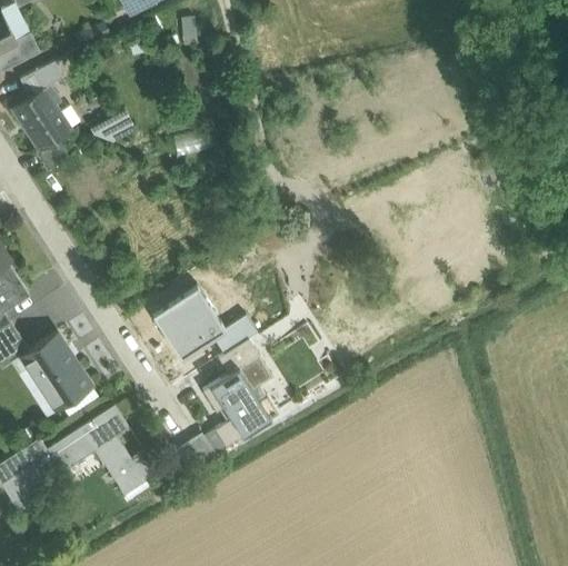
[(125,0),(130,11),(153,0),(125,0)]
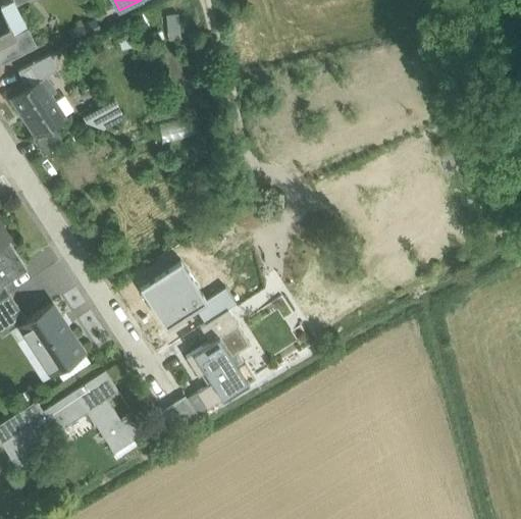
[(1,11),(0,11),(0,67),(37,49),(28,31),(14,38),(1,11)]
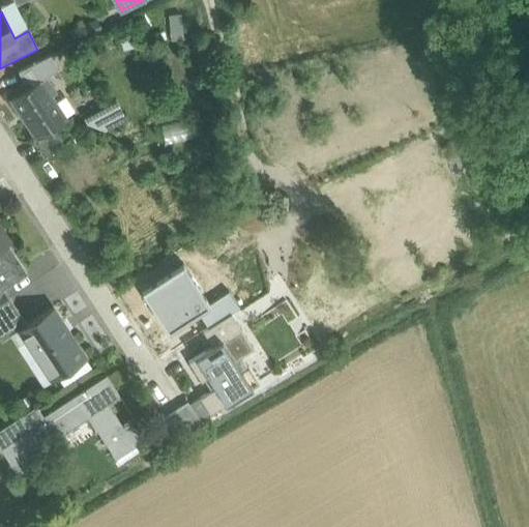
[(181,17),(172,17),(173,40),(182,40),(181,17)]
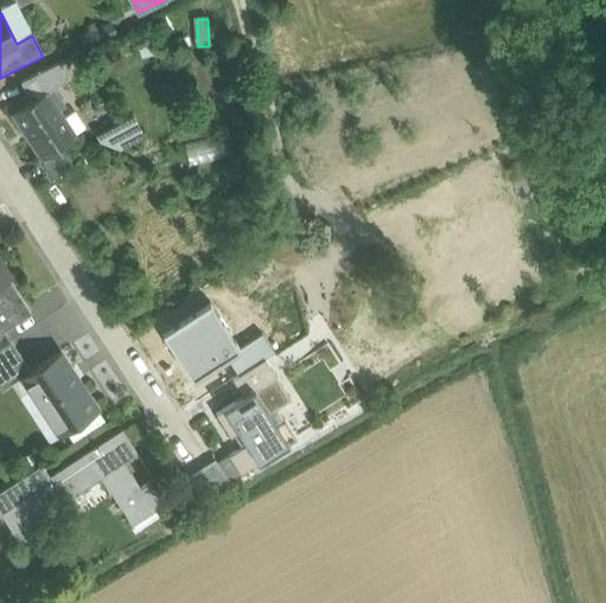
[(39,74),(48,91),(69,82),(59,64),(39,74)]
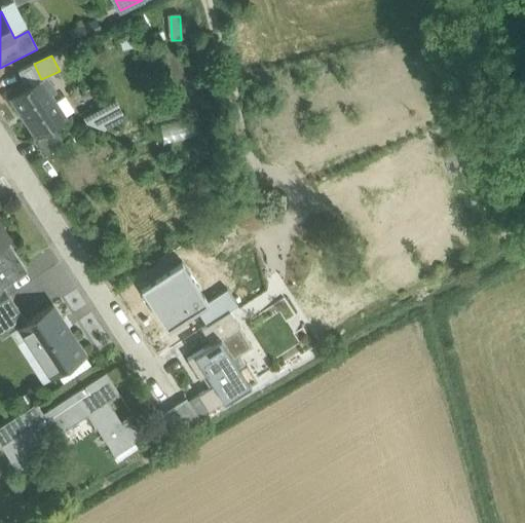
[(23,74),(33,87),(42,80),(32,67),(23,74)]
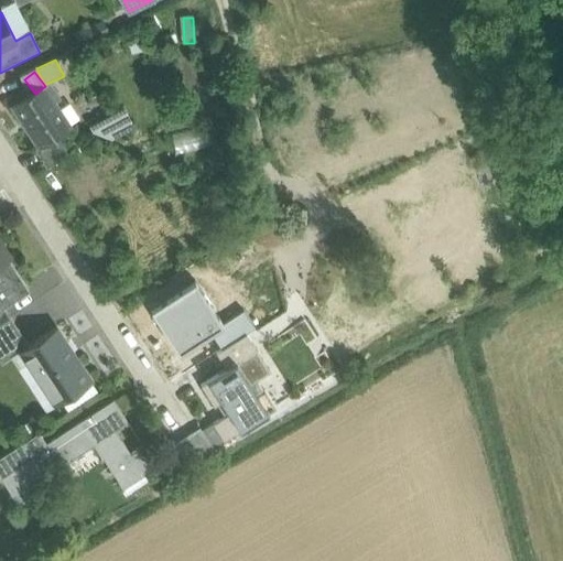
[(50,86),(13,109),(39,149),(40,150),(57,138),(69,130),(52,103),(57,98),(50,86)]
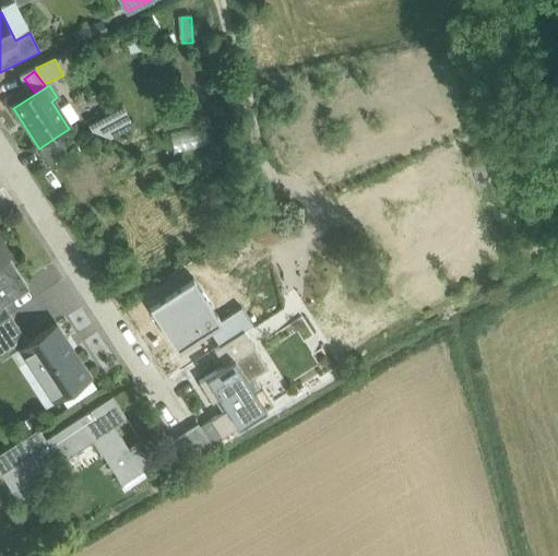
[(90,122),(99,145),(134,131),(125,108),(90,122)]
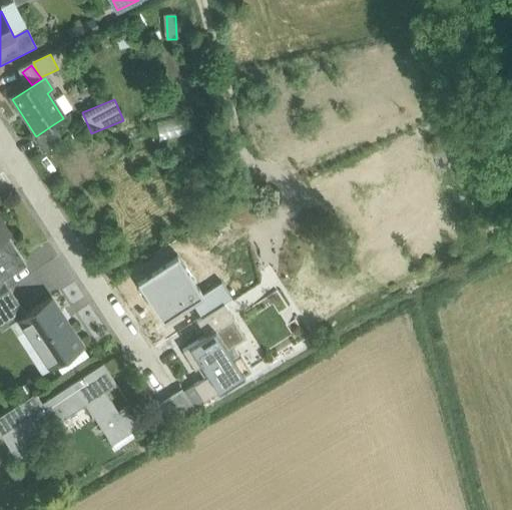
[(52,125),(36,136),(35,135),(32,137),(40,150),(60,137),(52,125)]
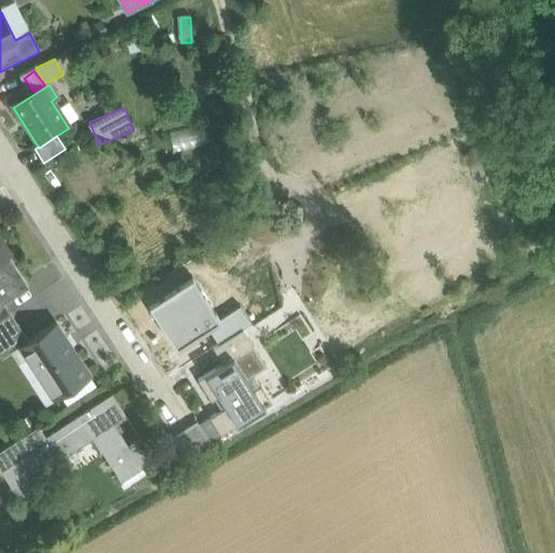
[(0,263),(8,259),(11,256),(0,239),(0,263)]
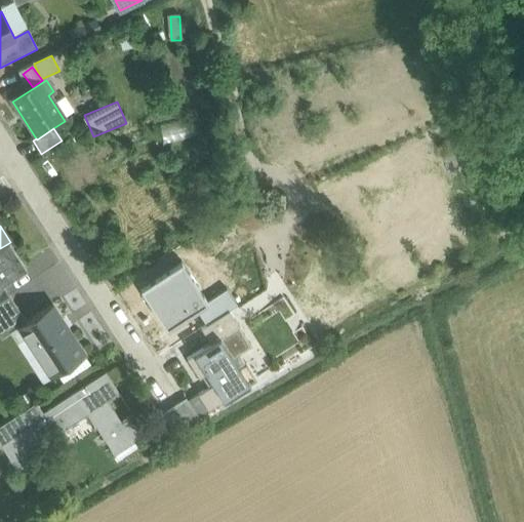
[(7,244),(0,248),(0,289),(4,288),(26,273),(7,244)]
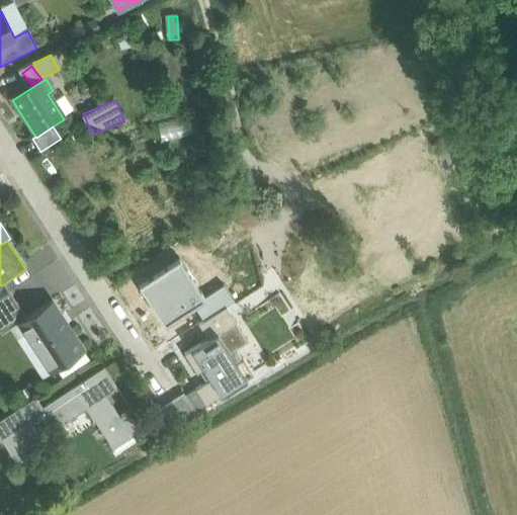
[(180,261),(147,282),(162,305),(158,308),(169,324),(194,308),(205,299),(180,261)]
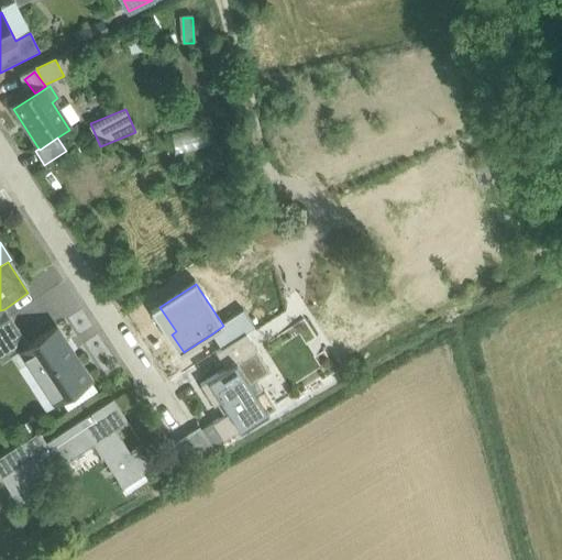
[(4,309),(0,310),(0,327),(11,320),(4,309)]
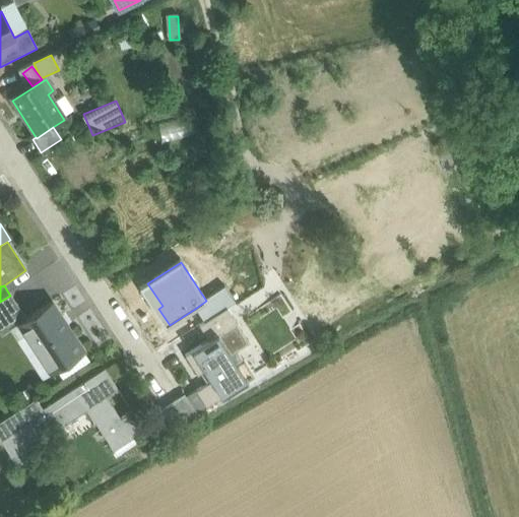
[(206,301),(195,309),(205,323),(228,309),(234,304),(224,289),(206,301)]
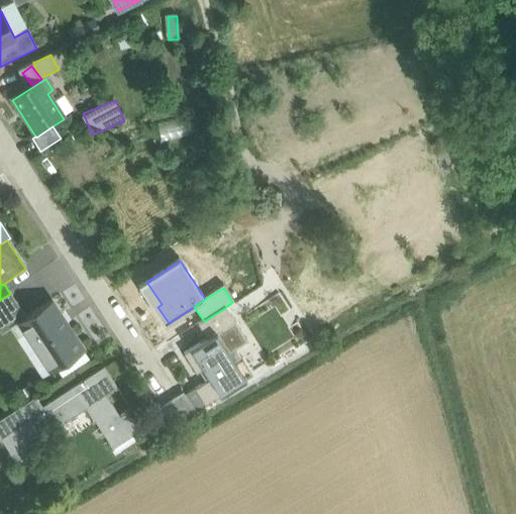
[(10,294),(0,300),(0,332),(2,336),(20,324),(20,323),(19,323),(27,319),(10,294)]
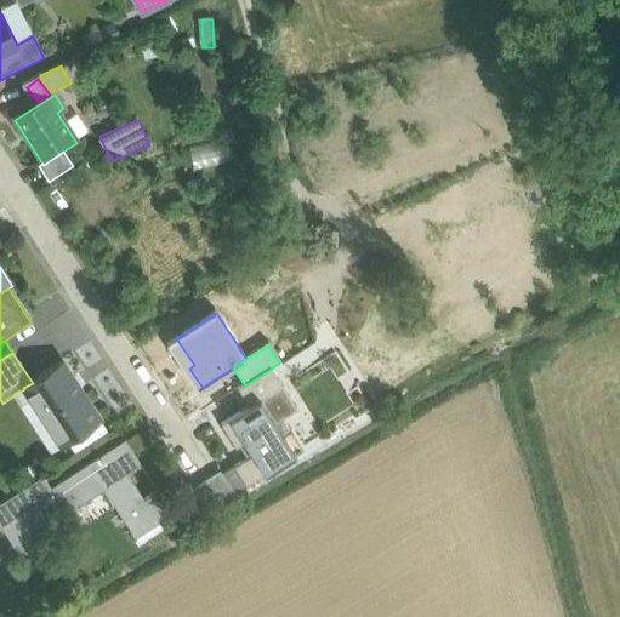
[(33,383),(24,388),(24,389),(62,447),(101,422),(62,363),(33,383)]
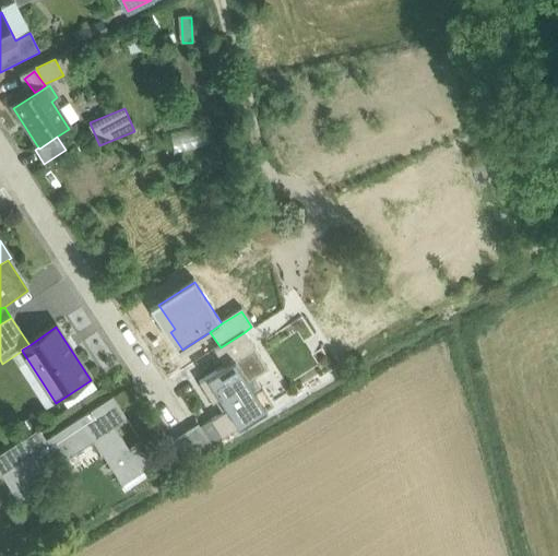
[(221,347),(214,351),(225,367),(254,347),(245,332),(221,347)]
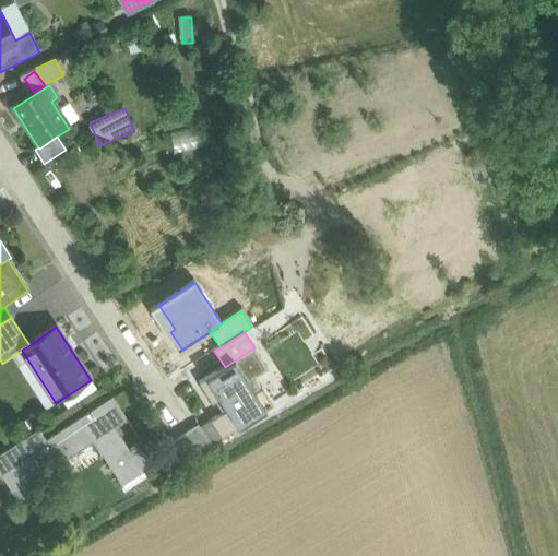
[(225,367),(200,383),(213,404),(224,398),(230,409),(212,421),(224,437),(275,404),(263,387),(251,394),(245,383),(269,368),(254,347),(225,367)]
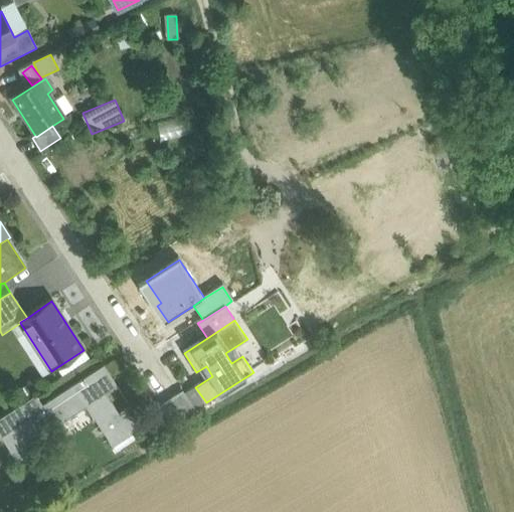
[(119,413),(103,389),(115,381),(105,366),(43,405),(41,406),(44,411),(53,424),(84,403),(113,447),(132,435),(119,414),(119,413)]
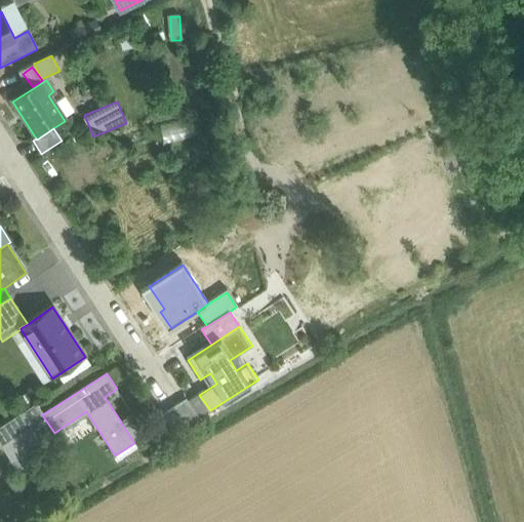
[(187,399),(162,415),(176,436),(201,422),(187,399)]
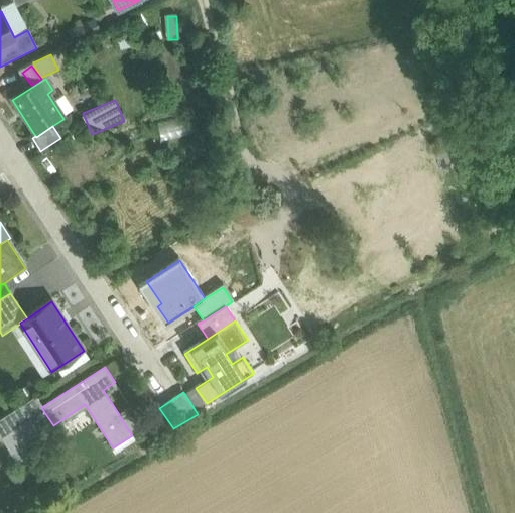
[(36,396),(0,420),(0,435),(17,463),(40,449),(25,424),(44,412),(41,407),(43,406),(36,396)]
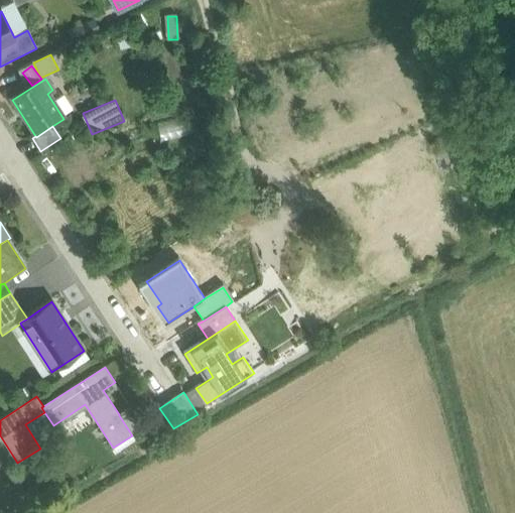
[(144,427),(131,407),(119,414),(119,415),(132,435),(144,427)]
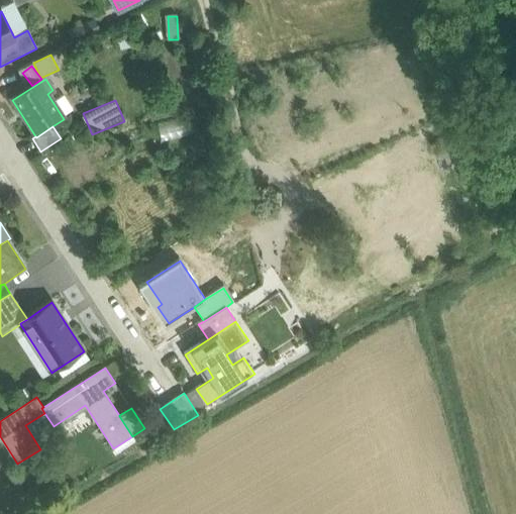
All buildings are outlined.
